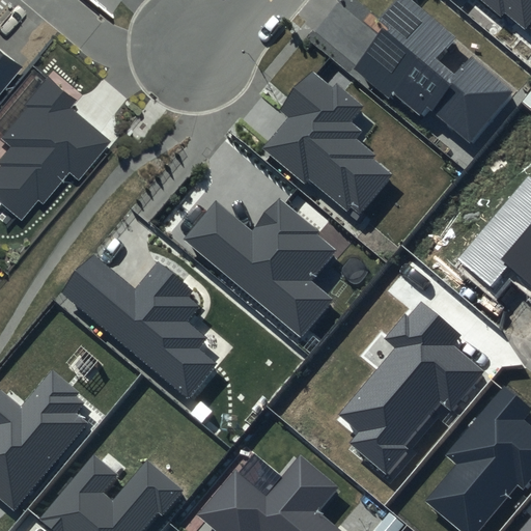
[(453,36),(409,0),(398,0),(383,20),(388,25),(352,68),(389,99),(394,95),(422,119),(429,111),(470,144),(515,90),(473,54),(455,76),(435,59),(453,36)]
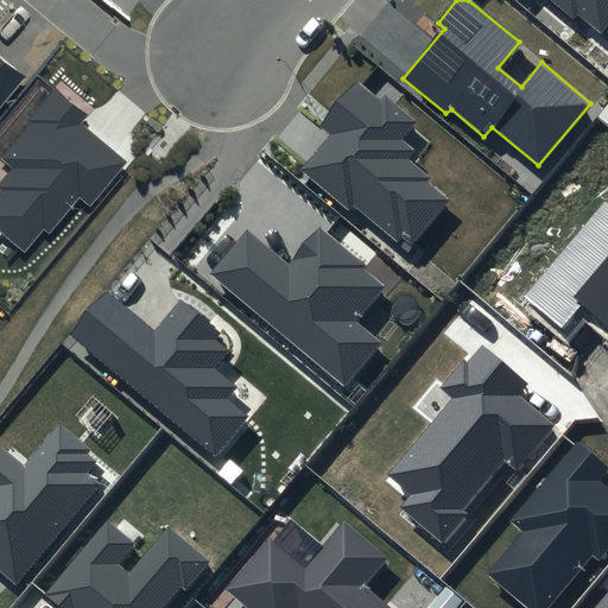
[(607,0),(551,0),(575,20),(580,14),(602,33),(607,26),(607,0)]
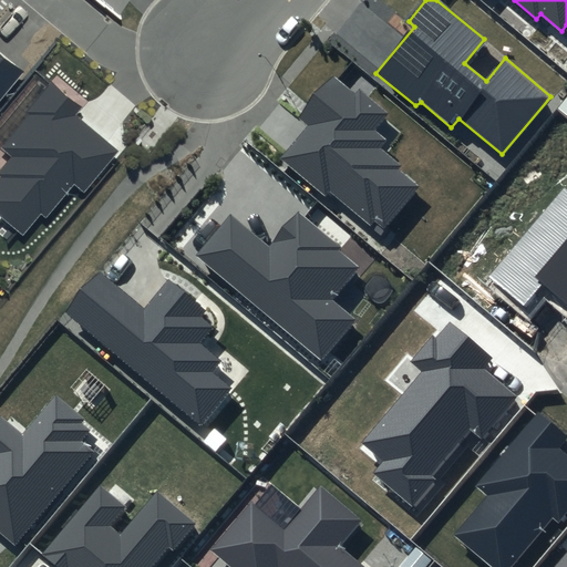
[(0,100),(24,70),(0,50),(0,100)]
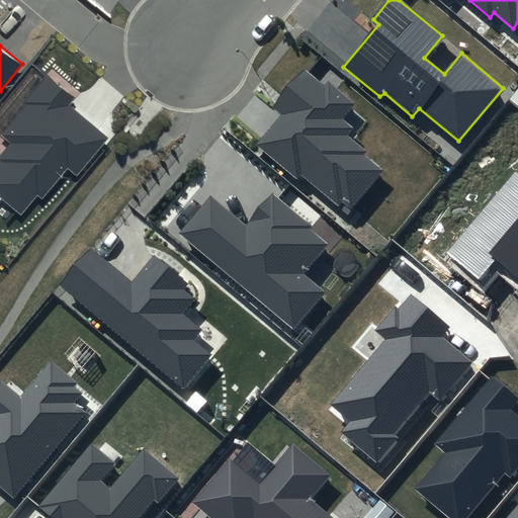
[(324,85),(305,69),(273,105),(282,113),(256,145),(296,179),(301,173),(338,204),(342,199),(352,208),(383,171),(365,155),(368,151),(348,134),(353,126),(343,118),(356,103),(328,80),(324,85)]
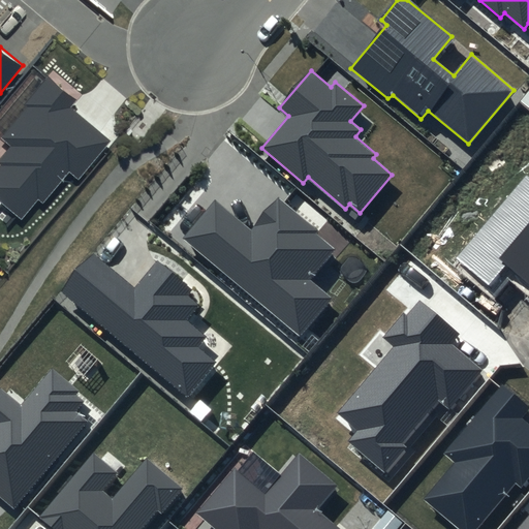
[(74,99),(49,79),(0,137),(10,146),(0,158),(0,163),(0,164),(0,201),(23,220),(39,200),(43,205),(68,174),(78,181),(111,141),(69,106),(74,99)]
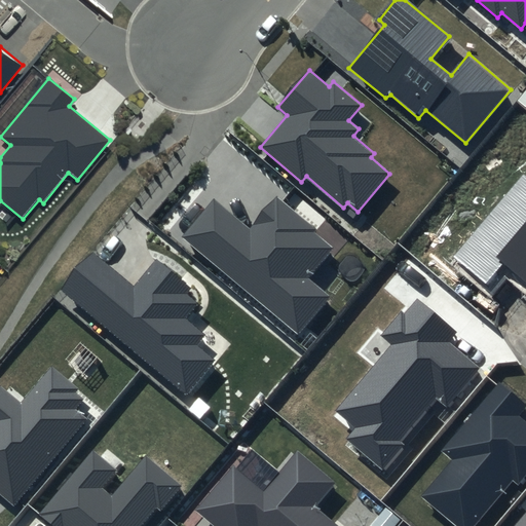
[(454,258),(488,288),(504,268),(525,286),(525,178),(524,176),(454,258)]
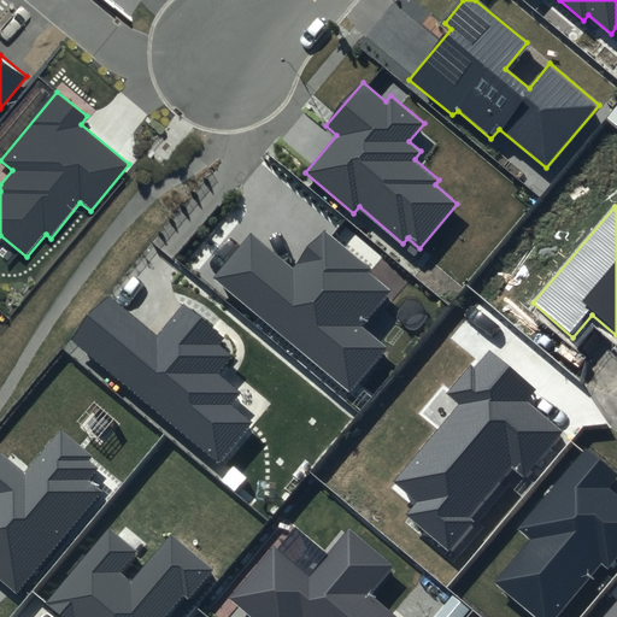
[(372,269),(325,229),(293,268),(251,233),(215,277),(350,389),(385,347),(360,327),(389,292),(369,274),(372,269)]
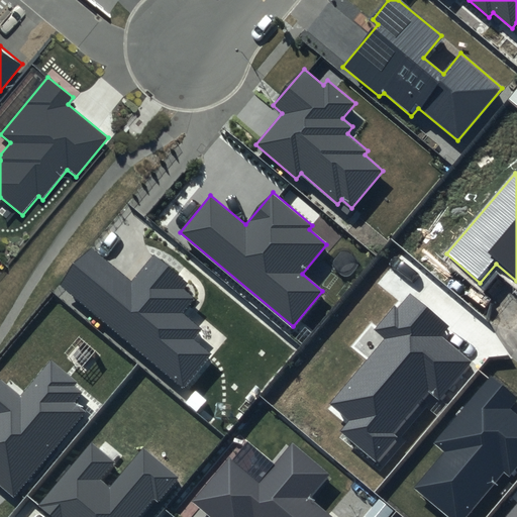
[(188,283),(152,254),(131,281),(93,248),(61,288),(184,389),(212,354),(195,339),(203,330),(183,313),(195,298),(184,289),(188,283)]
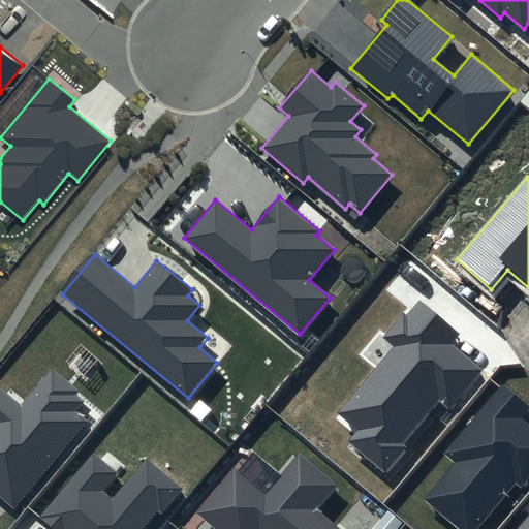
[(462,335),(419,301),(407,316),(403,313),(383,338),(393,345),(337,412),(358,429),(346,442),(386,475),(408,449),(404,445),(440,402),(449,410),(484,369),(454,344),(462,335)]
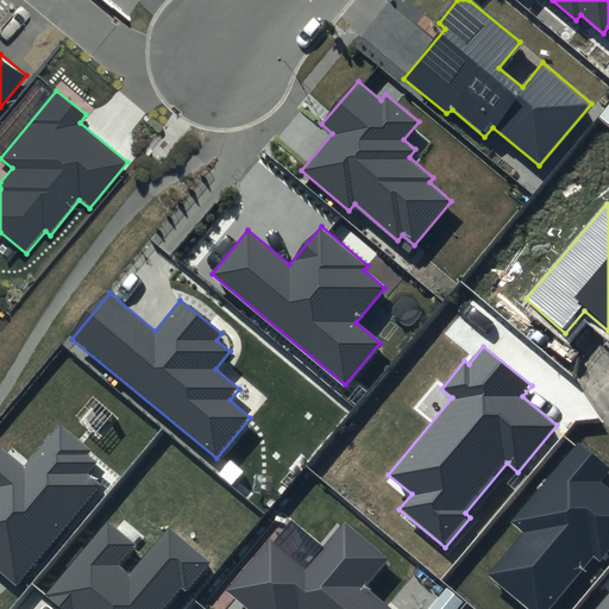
[(95,450),(61,421),(23,468),(0,450),(0,449),(0,571),(18,586),(100,485),(86,475),(98,460),(90,454),(95,450)]
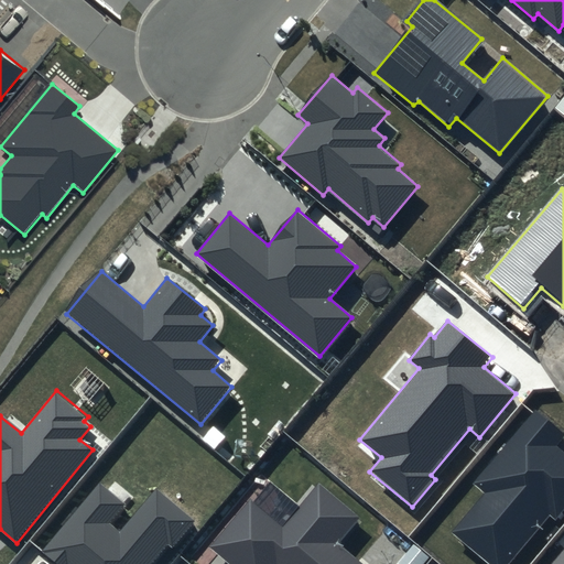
[(563,436),(563,434),(534,410),(474,484),(484,492),(451,532),(488,563),(509,563),(550,516),(555,521),(563,509),(563,451),(556,445),(563,436)]
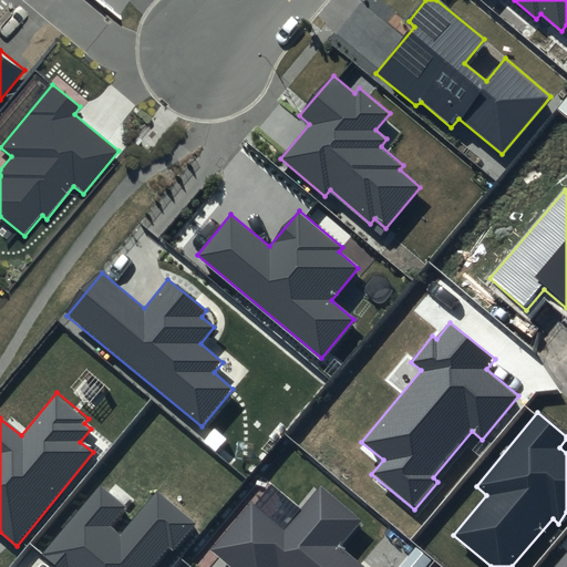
[(284,529),(250,502),(209,550),(229,566),(363,566),(340,547),(362,521),(320,485),(284,529)]
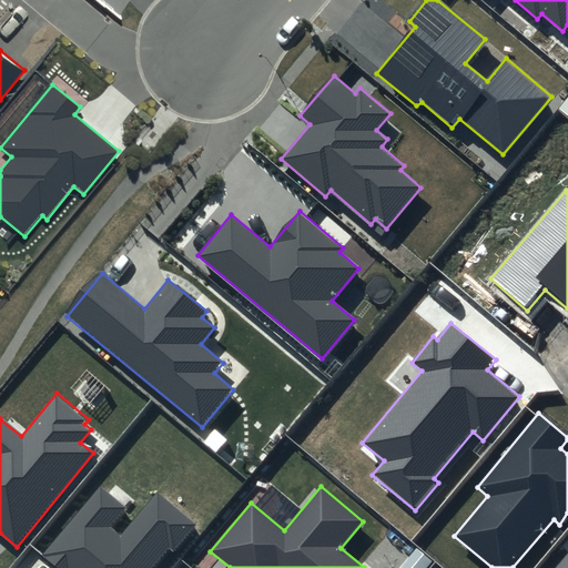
[(124,509),(100,489),(44,556),(59,567),(153,567),(169,550),(173,554),(196,526),(159,494),(120,539),(109,528),(124,509)]
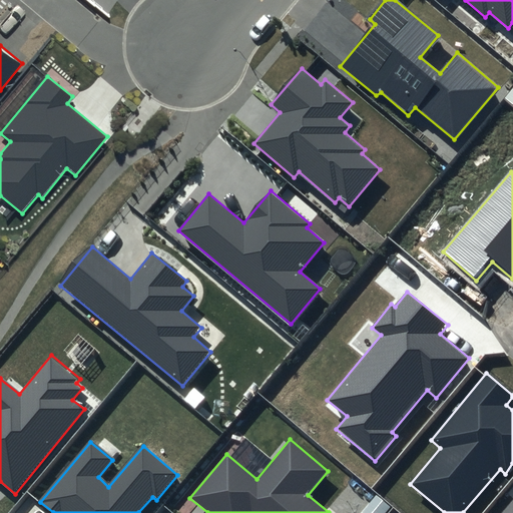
[(512,512),(512,498),(500,512),(512,512)]
